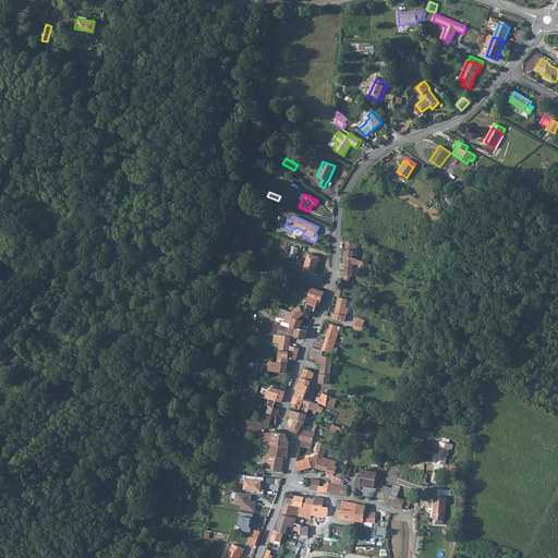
[(293,246),(290,256),(296,258),(300,247),(293,246)]
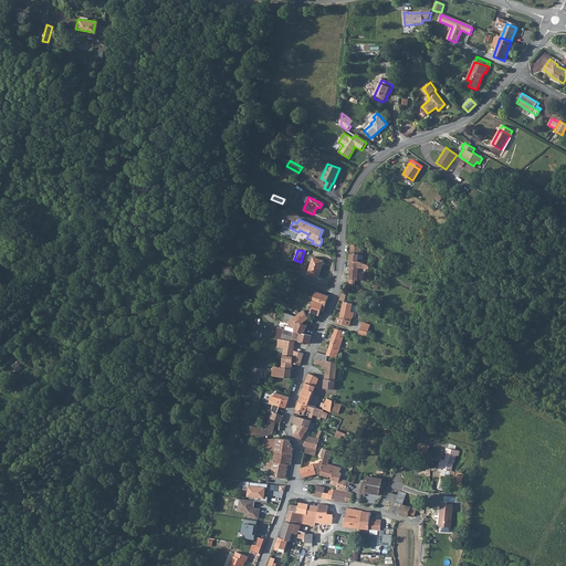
[(318,278),(324,260),(314,257),(308,274),(318,278)]
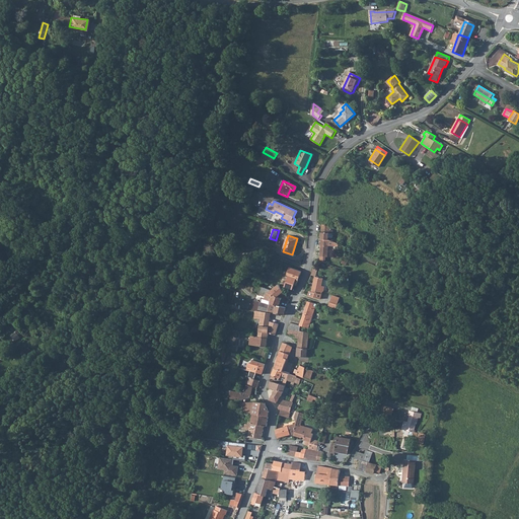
[(321,239),(320,256),(327,256),(328,246),(328,239),(321,239)]
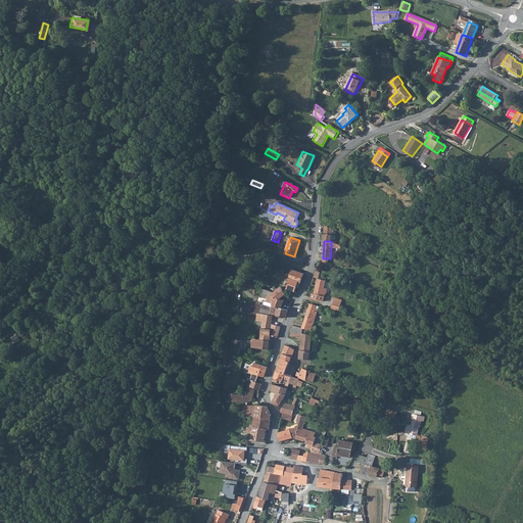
[(343,246),(331,241),(331,248),(341,250),(343,246)]
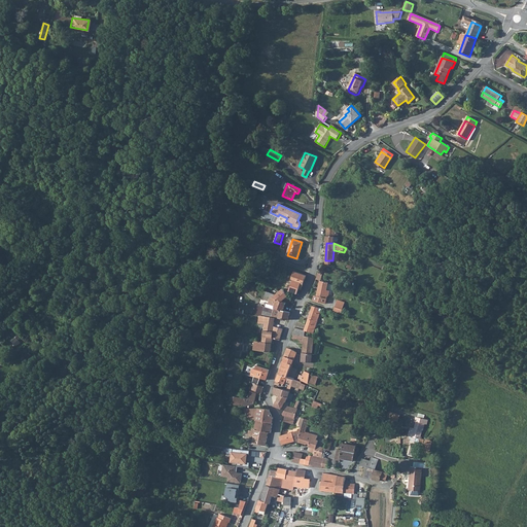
[(306,276),(294,272),(292,278),(295,279),(304,282),(306,276)]
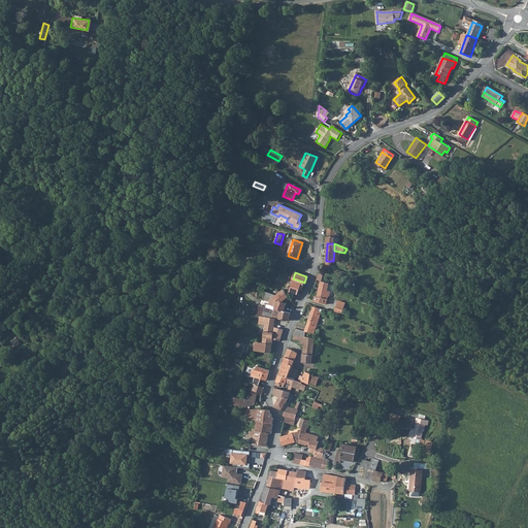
[(304,283),(296,279),(294,282),(301,291),(302,288),(304,283)]
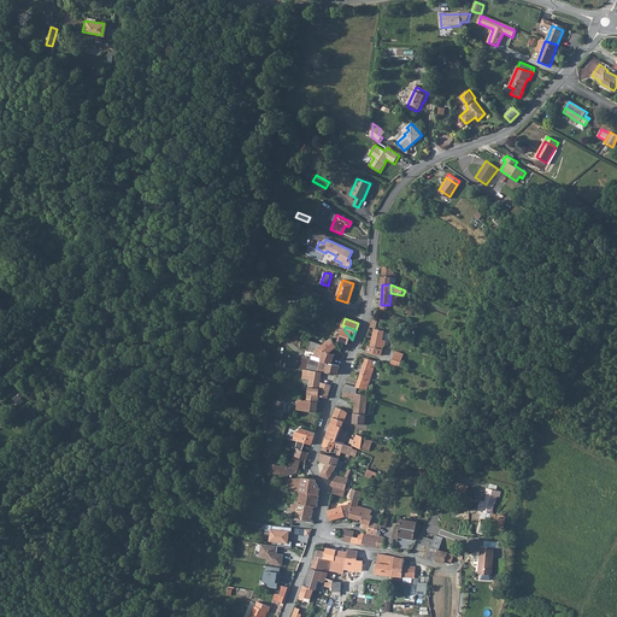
[(336,336),(344,347),(352,340),(344,329),(339,335),(336,336)]
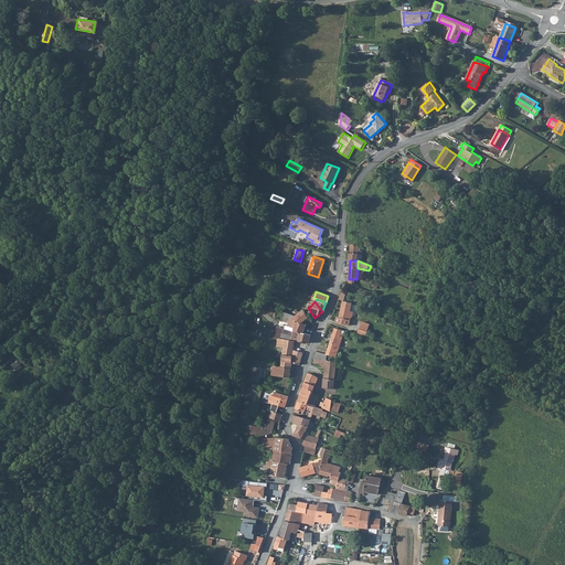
[(352,304),(343,301),(340,317),(338,317),(337,321),(350,326),(351,319),(353,317),(354,312),(350,311),(352,304)]
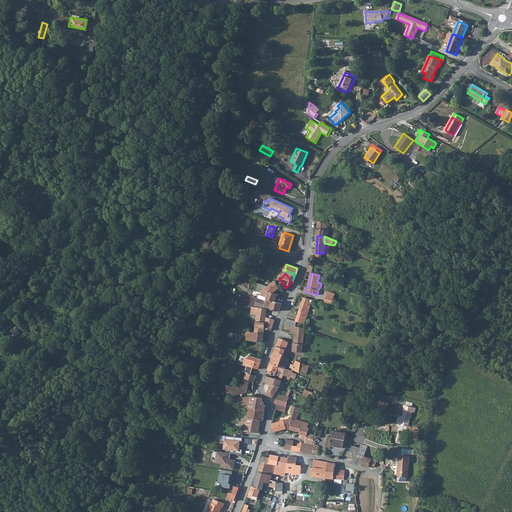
[(280,287),(276,281),(272,283),(270,284),(275,288),(278,289),(279,288),(280,287)]
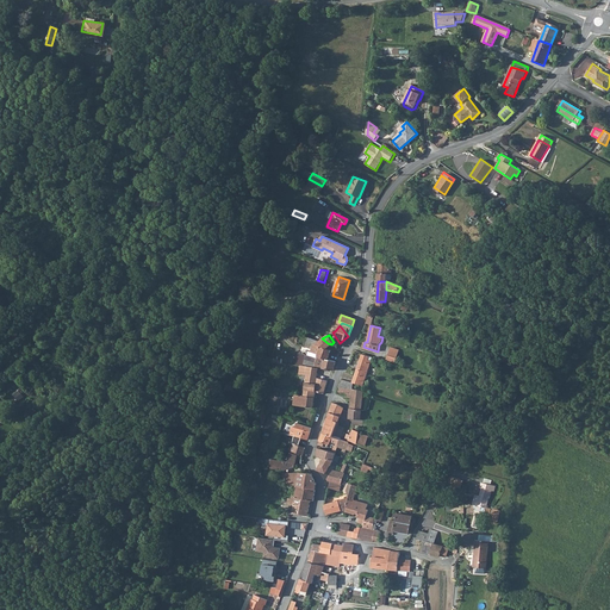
[(321,340),(319,341),(317,344),(316,344),(329,349),(331,344),(328,343),(322,338),(321,340)]
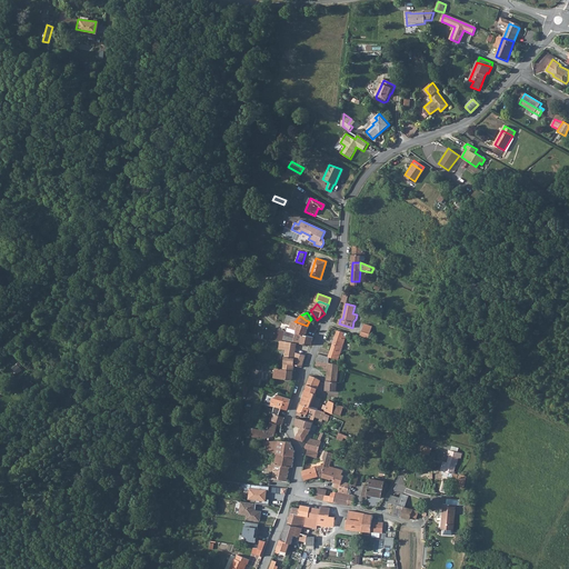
[(292,323),(290,328),(297,331),(296,335),(293,341),(301,342),(311,346),(313,337),(306,335),(309,327),(308,327),(307,326),(295,321),(292,323)]
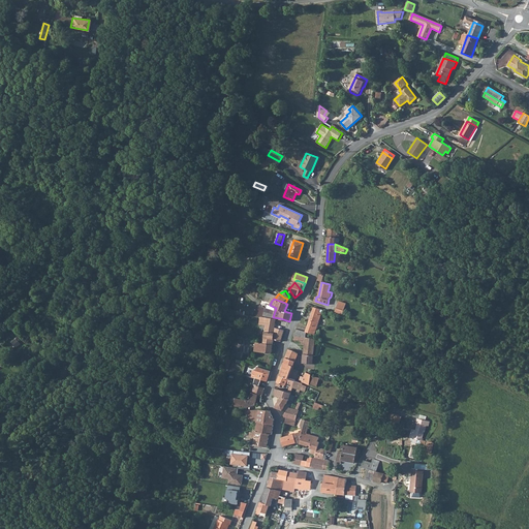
[(336,311),(343,314),(346,306),(338,304),(336,311)]
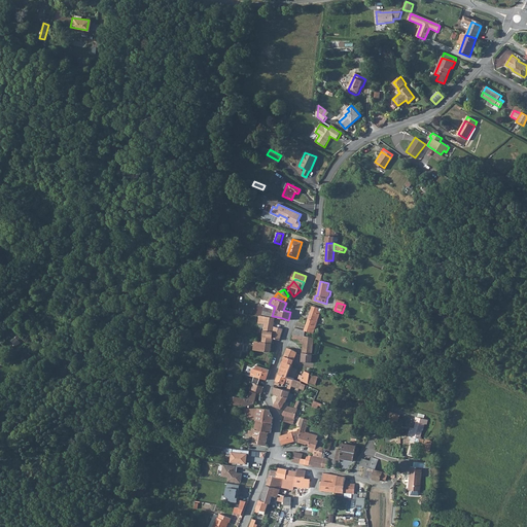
[(305,330),(306,330),(315,332),(321,311),(318,311),(319,308),(313,306),(305,330)]
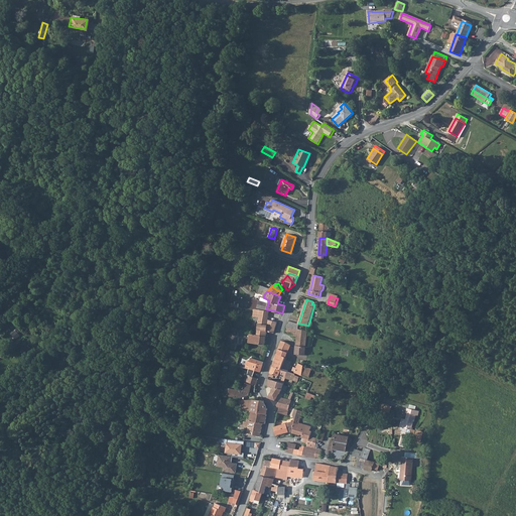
[(259,300),(257,308),(266,309),(268,303),(259,300)]
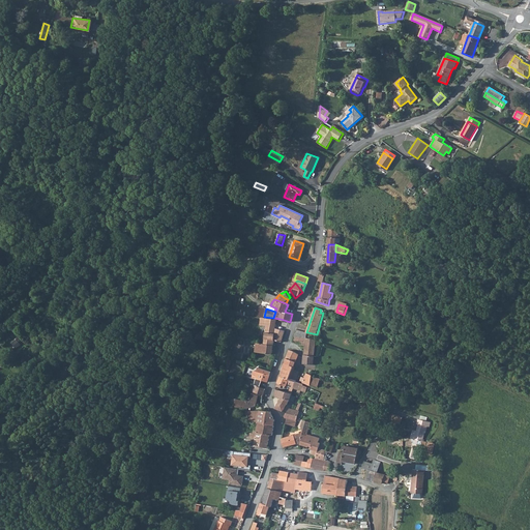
[(264,344),(273,345),(274,340),(282,343),(285,332),(285,331),(275,328),(276,320),(261,318),(260,325),(266,326),(265,332),(266,332),(264,344)]
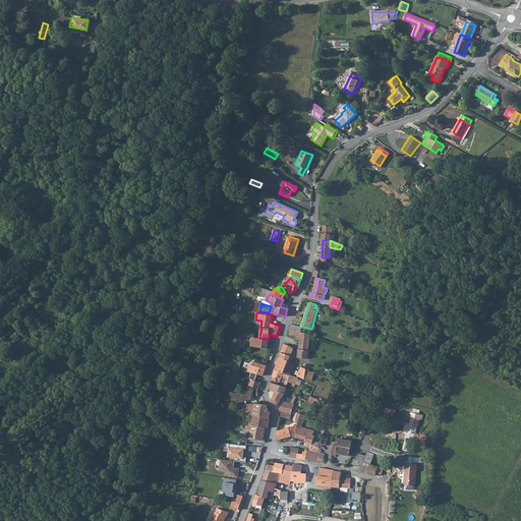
[(299,348),(309,350),(311,334),(301,333),(295,332),(290,331),(289,335),(297,337),(296,339),(300,340),(299,348)]
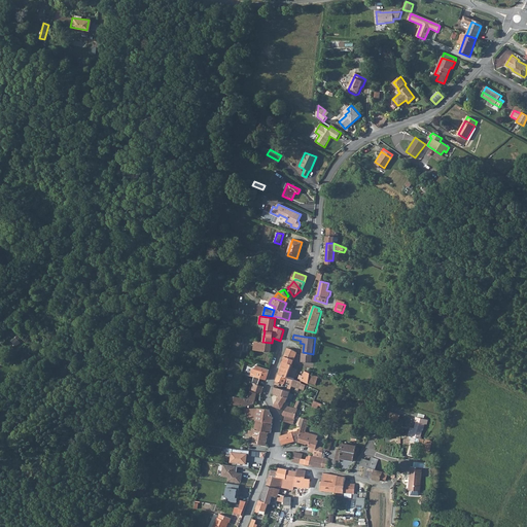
[(16,346),(23,343),(20,337),(13,340),(16,346)]
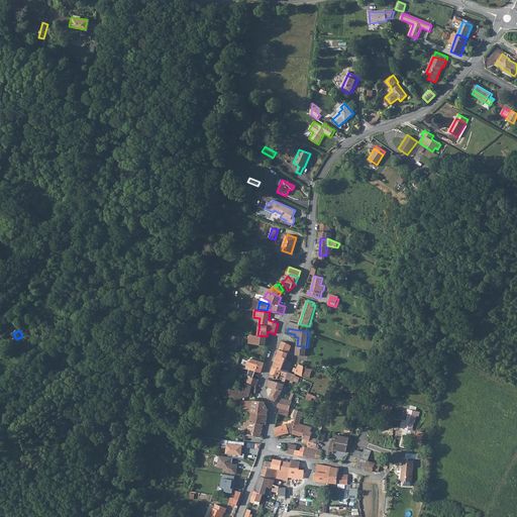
[(255,335),(253,334),(253,332),(250,332),(249,343),(254,344),(260,345),(266,345),(267,336),(257,335),(255,335)]
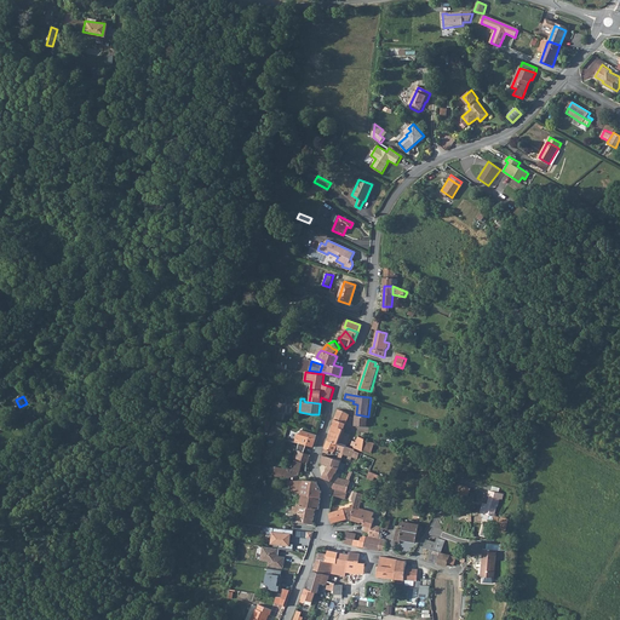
[(346,447),(356,449),(357,448),(365,451),(366,441),(367,435),(368,435),(368,432),(367,432),(368,417),(356,414),(356,424),(362,426),(361,431),(359,431),(359,442),(352,440),(348,437),(343,435),(349,414),(346,412),(343,411),(339,409),(338,409),(334,419),(328,440),(338,443),(346,447)]
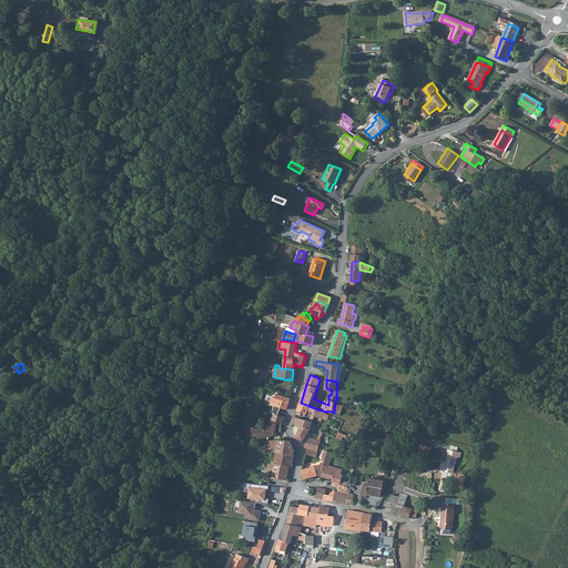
[(275,405),(275,406),(286,409),(290,402),(277,398),(277,399),(275,405)]
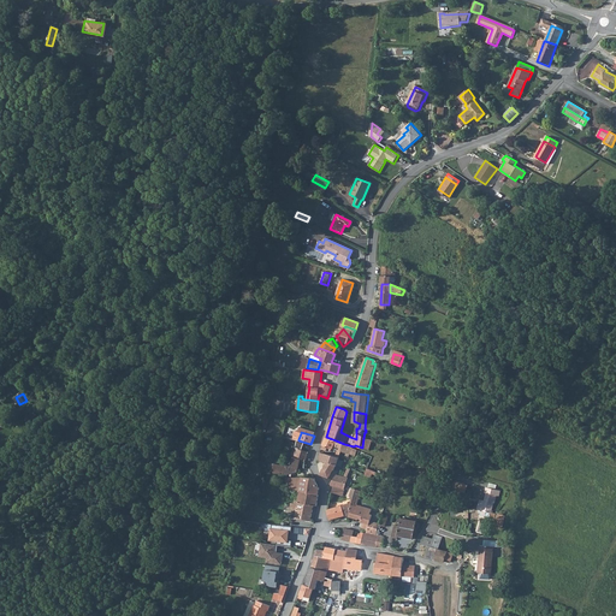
[(332,449),(333,448),(336,440),(326,437),(321,449),(327,451),(329,448),(332,449)]
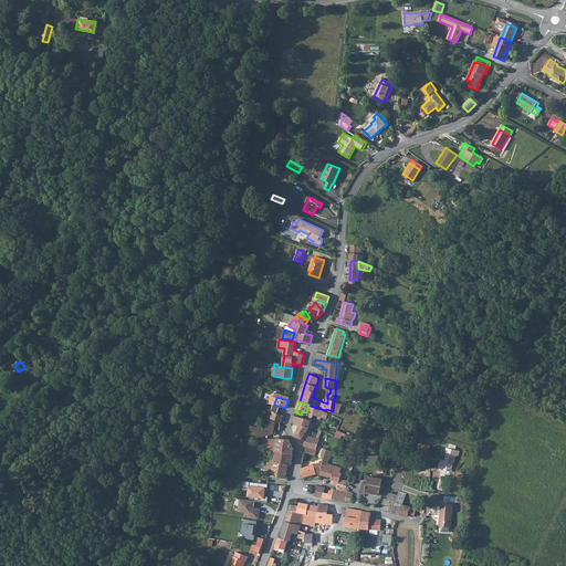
[(316,408),(308,405),(306,411),(314,415),(316,408)]
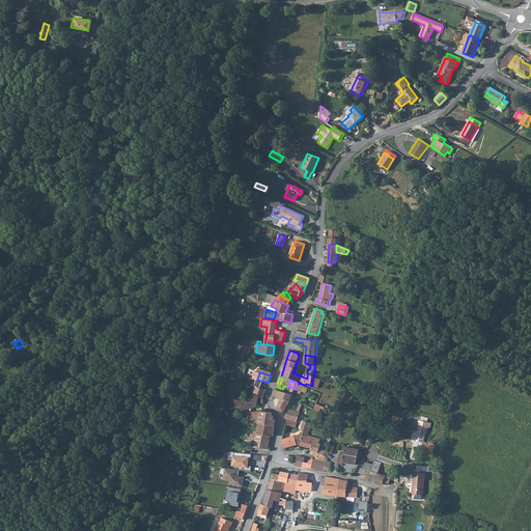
[(304,386),(305,385),(297,383),(295,389),(296,389),(299,390),(298,393),(301,394),(303,391),(307,393),(309,388),(304,386)]
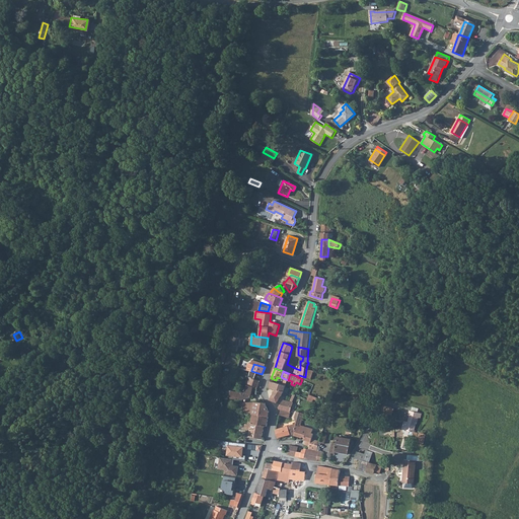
[(260,383),(260,381),(249,377),(247,384),(258,387),(260,383)]
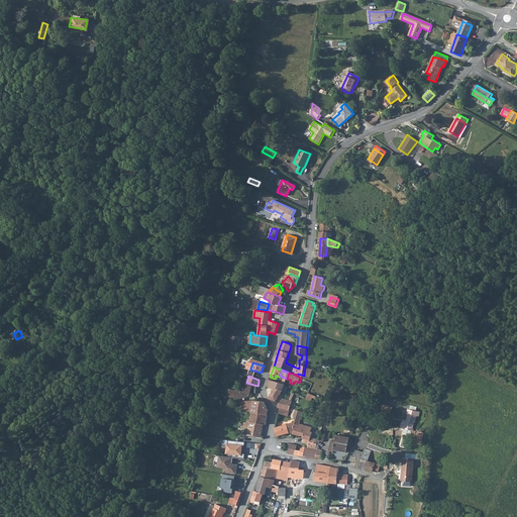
[(281,382),(270,378),(270,379),(268,384),(269,387),(274,389),(282,392),(284,389),(285,386),(286,384),(281,382)]
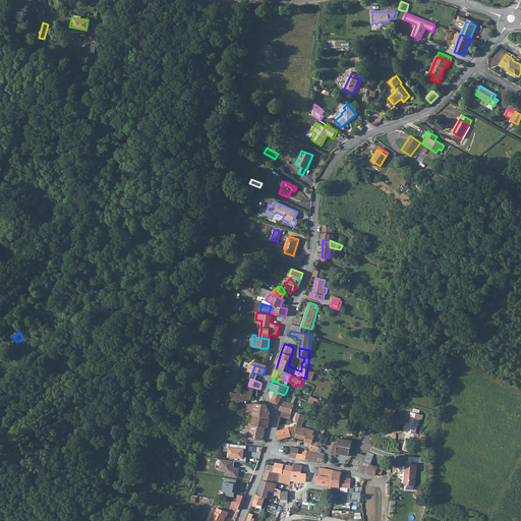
[(244,401),(252,399),(254,390),(248,387),(245,394),(232,392),(232,400),(236,401),(244,401)]
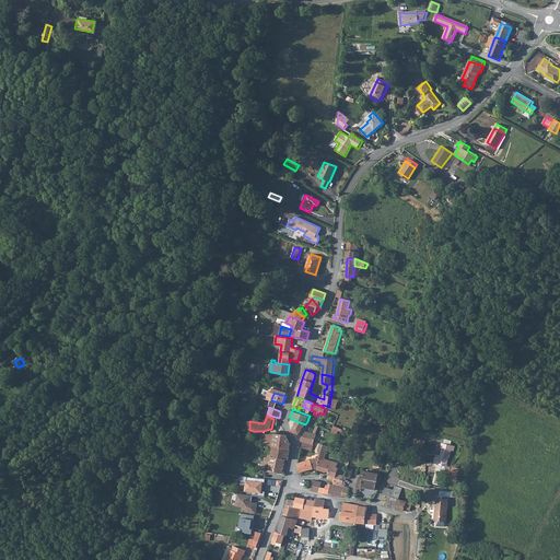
[(292,431),(299,434),(305,424),(296,421),(292,431)]
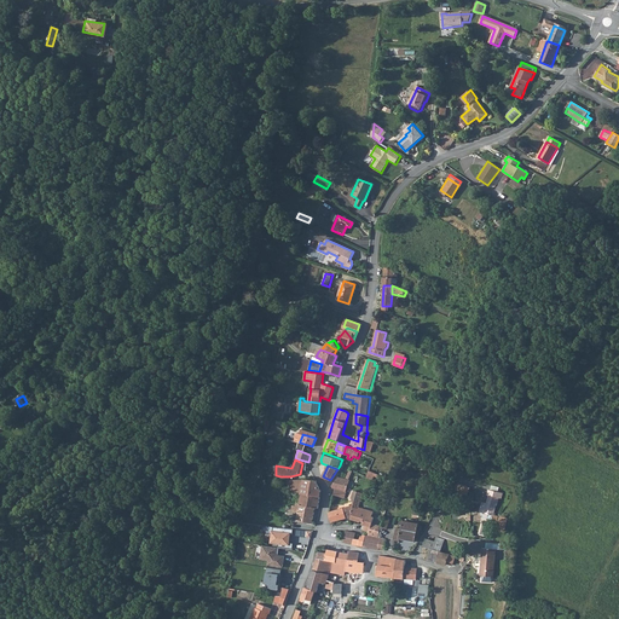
[(370,470),(368,478),(377,481),(380,474),(370,470)]
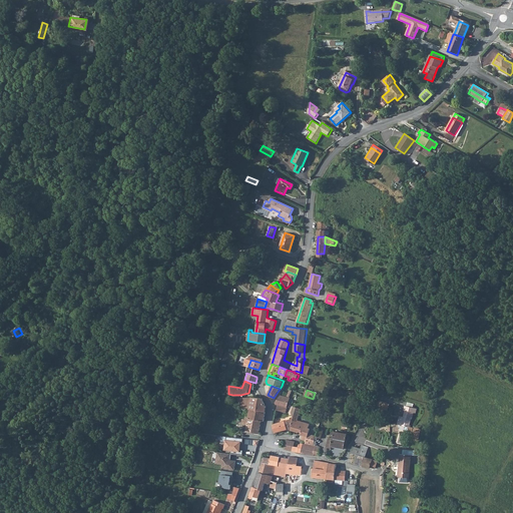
[(250,409),(257,410),(259,398),(252,397),(250,409)]
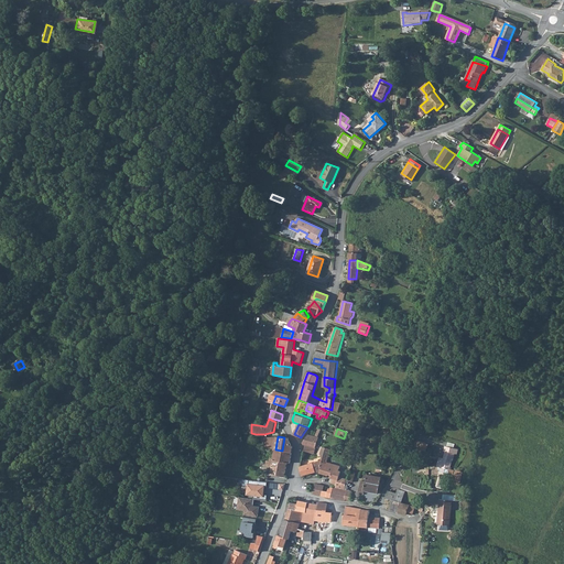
[(264,442),(263,447),(271,448),(273,437),(263,437),(262,442),(264,442)]
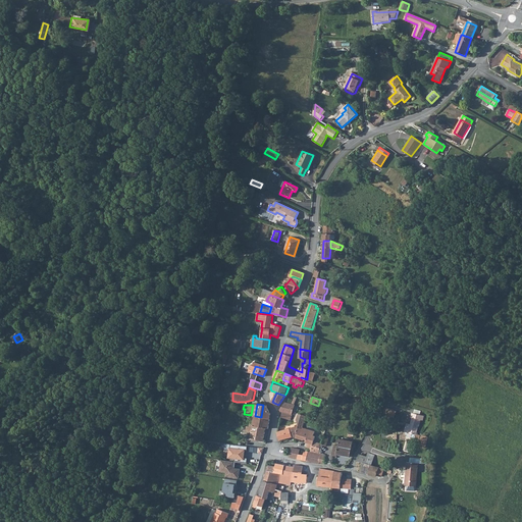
[(267,405),(263,405),(261,417),(261,418),(270,419),(271,414),(267,405)]
